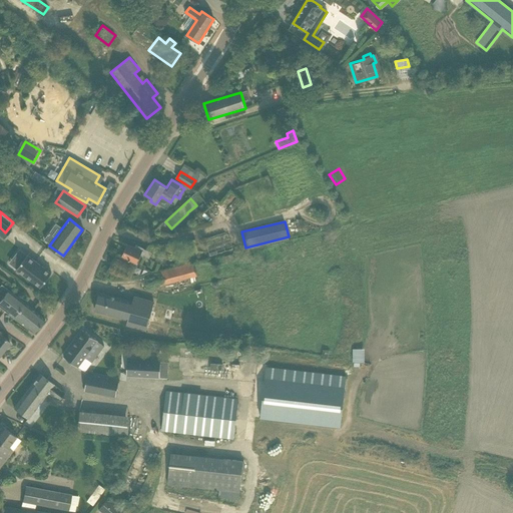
[(57,222),(47,235),(53,239),(63,226),(57,222)]
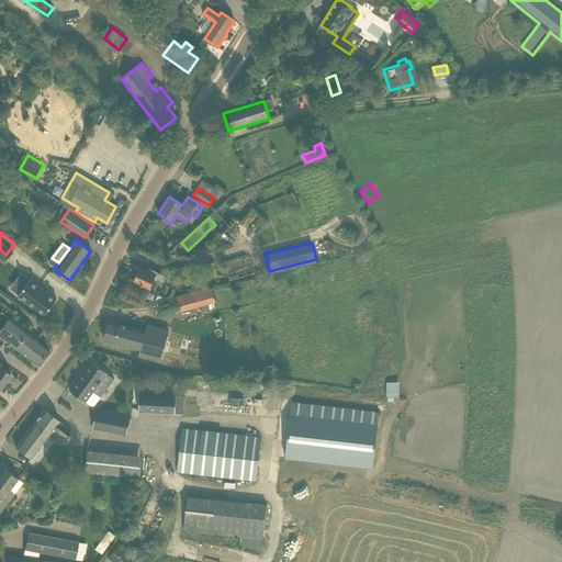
[(231,282),(229,281),(256,273),(249,254),(225,261),(227,268),(225,268),(227,273),(223,276),(226,283),(231,282)]
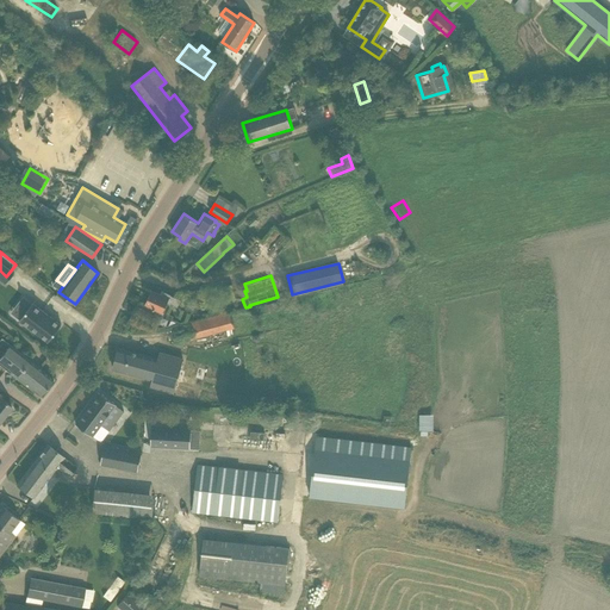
[(169,296),(170,294),(161,291),(160,294),(151,291),(144,304),(161,312),(166,302),(172,305),(172,304),(178,306),(180,300),(169,296)]
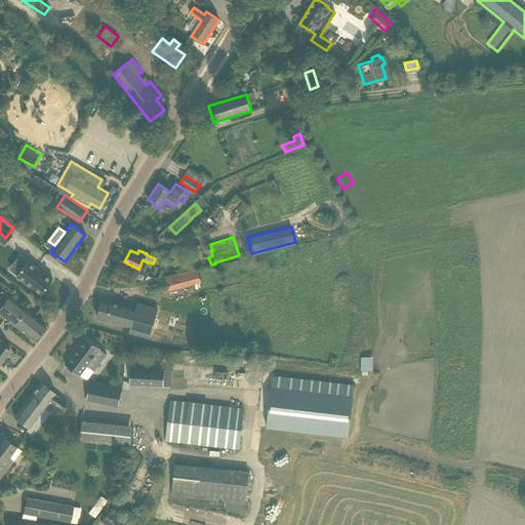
[(16,276),(38,291),(41,294),(52,279),(28,260),(28,261),(16,276)]
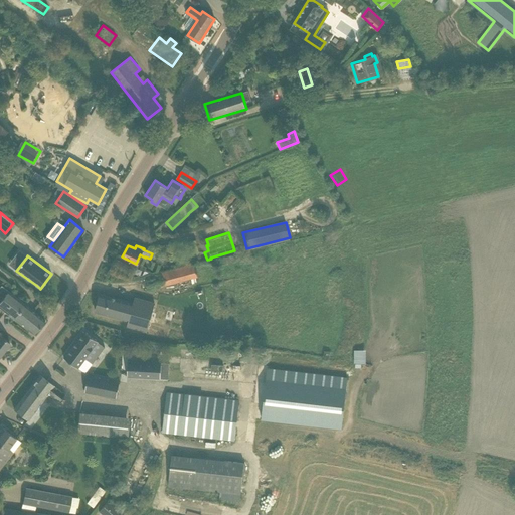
[(231,264),(235,263),(233,255),(222,258),(224,265),(231,264)]
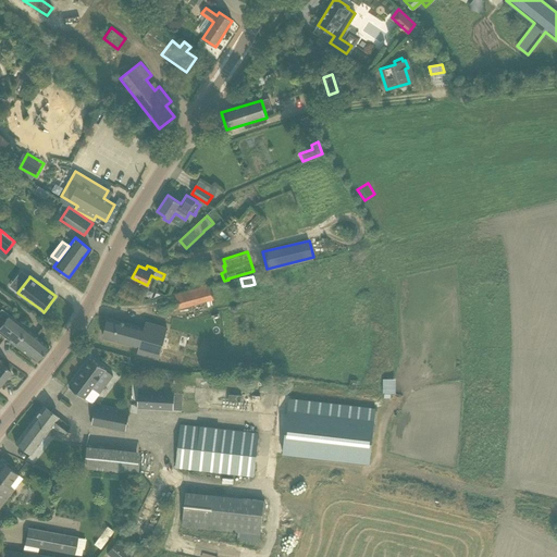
[(160,298),(164,313),(214,299),(210,285),(160,298)]
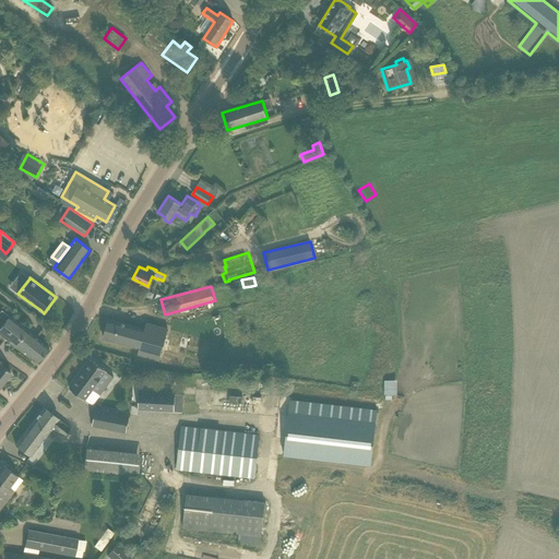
[(0,334),(15,346),(26,330),(0,309),(0,334)]
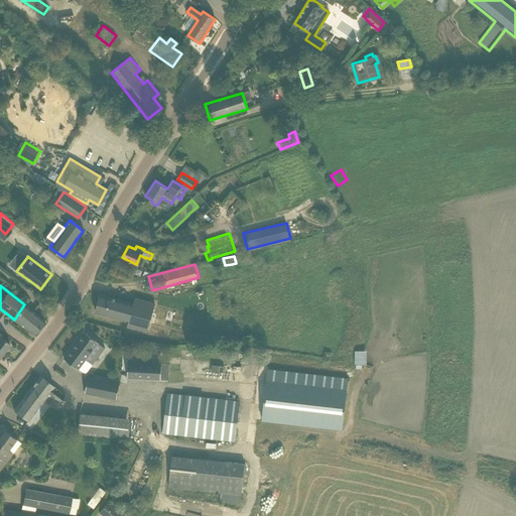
[(98,303),(95,312),(129,321),(127,328),(146,333),(154,303),(135,298),(134,303),(107,296),(100,294),(98,303)]
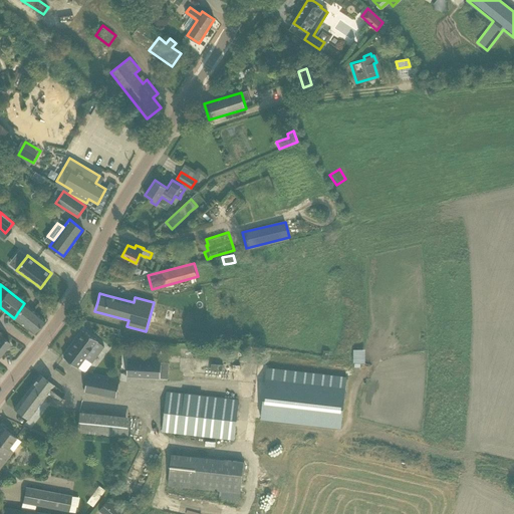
[(44,319),(24,303),(14,318),(33,333),(44,319)]
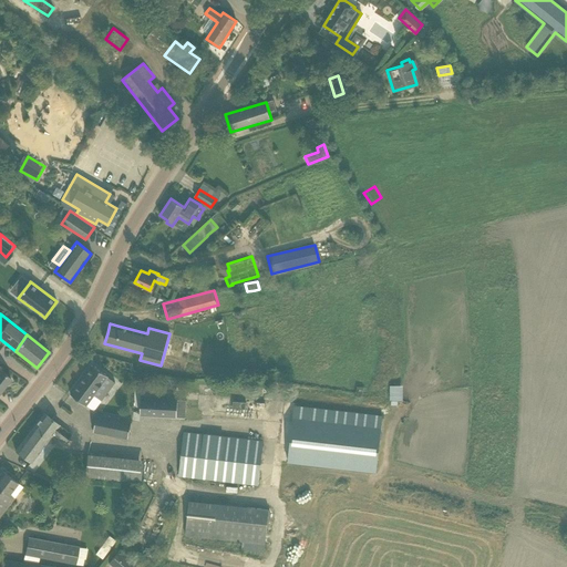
[(93,411),(115,382),(109,378),(109,377),(92,364),(70,393),(93,411)]
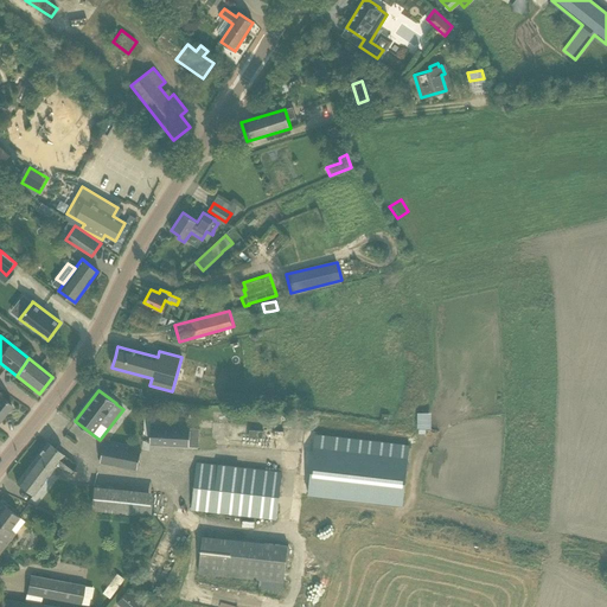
[(0,419),(11,406),(0,396),(0,395),(2,394),(0,391),(0,419)]
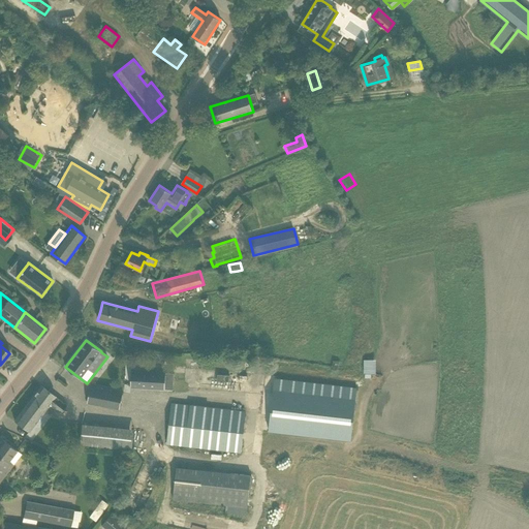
[(378,373),(379,359),(366,359),(365,373),(378,373)]
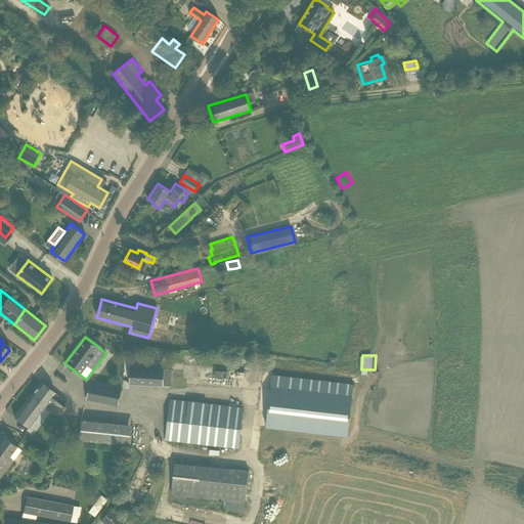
[(171,386),(172,369),(164,369),(164,368),(130,367),(129,384),(163,386),(171,386)]
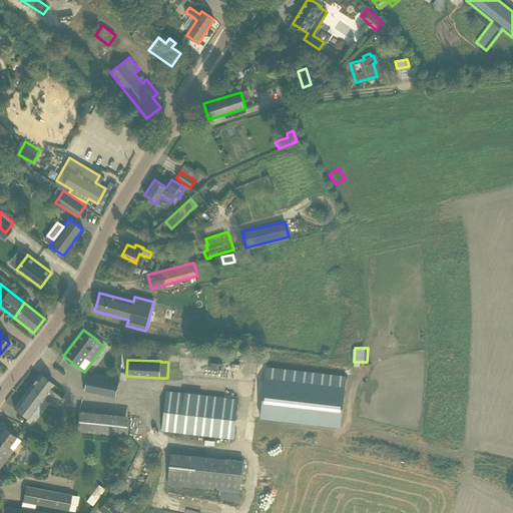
[(267,367),(261,418),(339,427),(345,376),(267,367)]
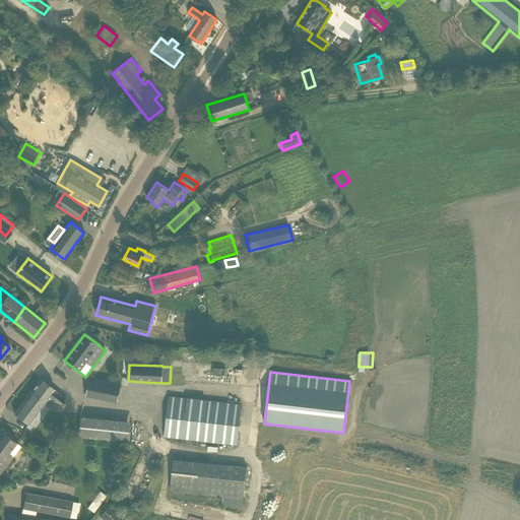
[(64,398),(48,385),(41,379),(29,393),(42,404),(47,397),(58,406),(64,398)]
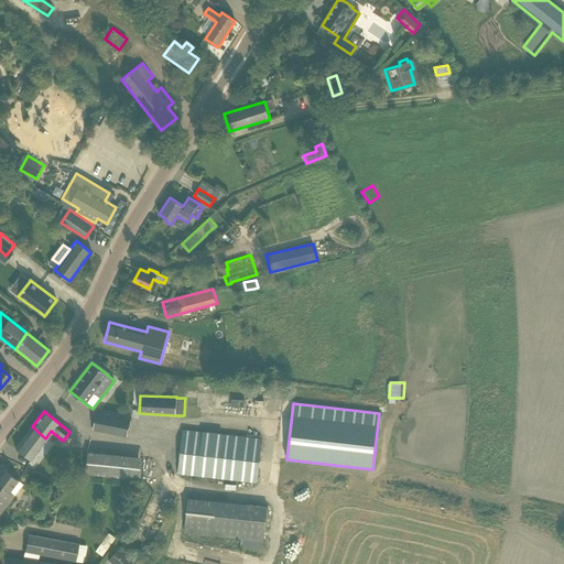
[(96,411),(93,429),(128,436),(131,418),(96,411)]
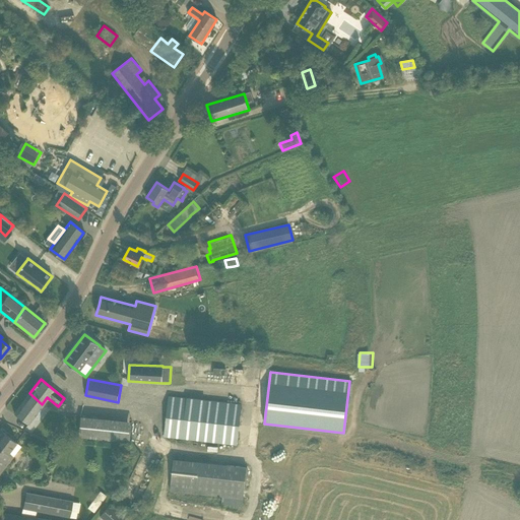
[(26,424),(42,404),(29,393),(14,413),(21,419),(26,424)]
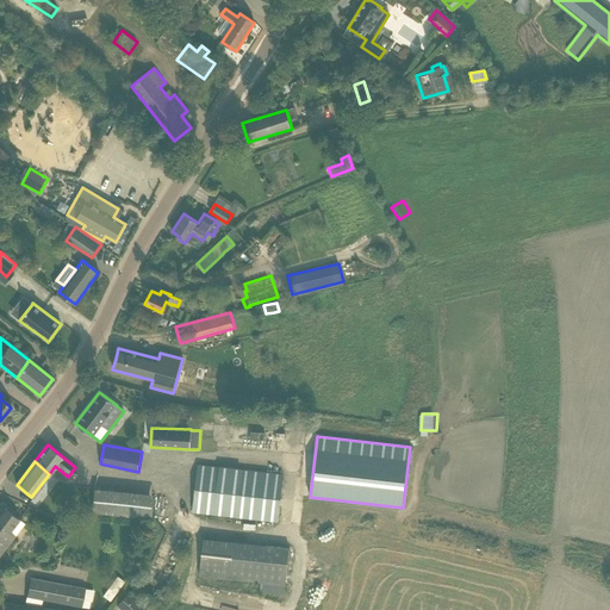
[(282,475),(197,466),(191,512),(277,522),(282,475)]
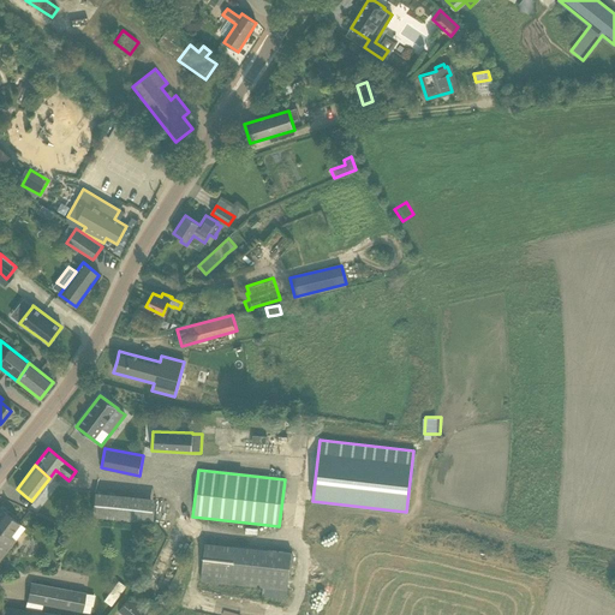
[(159,520),(160,495),(99,493),(97,517),(159,520)]
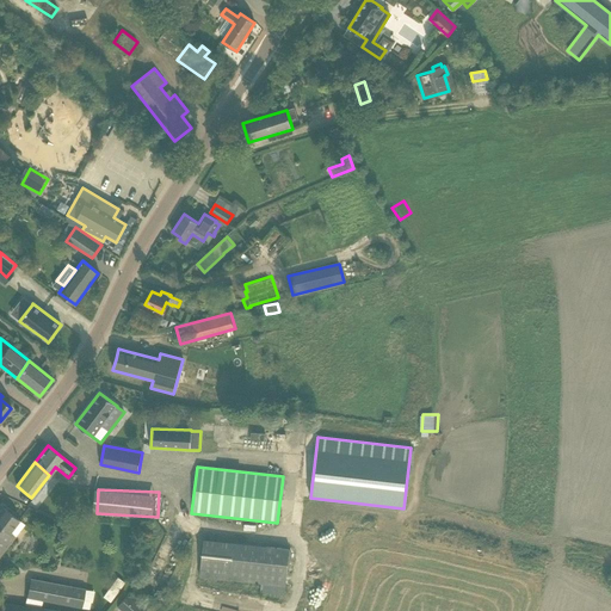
[(7,532),(18,519),(2,507),(0,510),(0,554),(14,537),(7,532)]
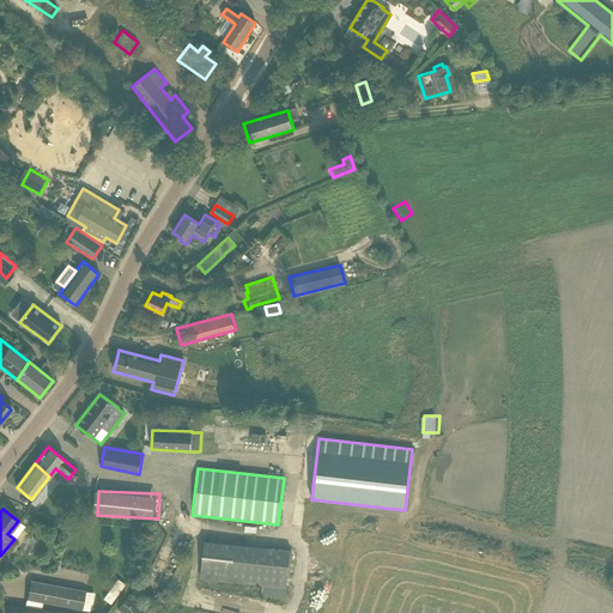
[(291,551),(205,541),(200,580),(262,586),(261,594),(285,596),(286,589),(287,589),(291,551)]
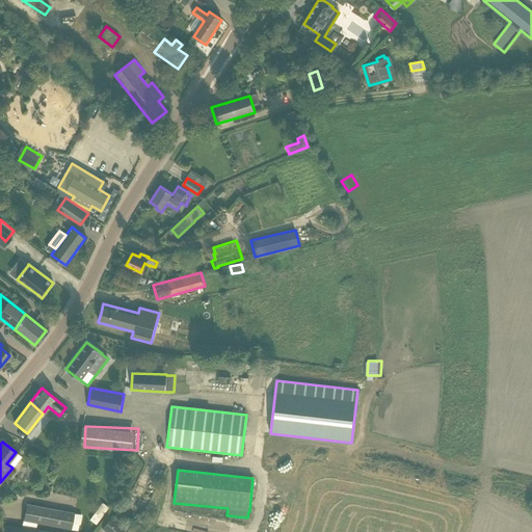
[(26,503),(23,521),(71,530),(74,512),(26,503)]
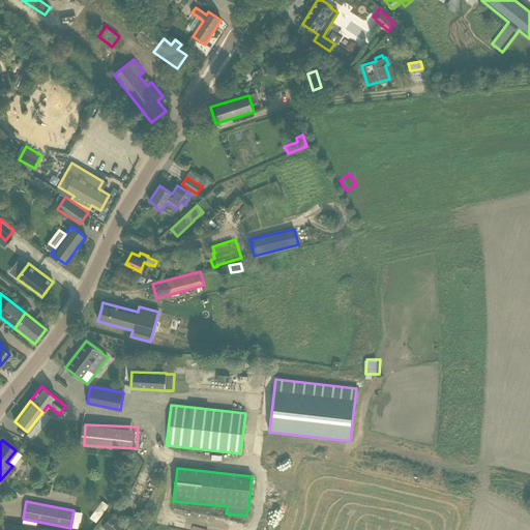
[(97,506),(90,519),(96,522),(104,509),(97,506)]
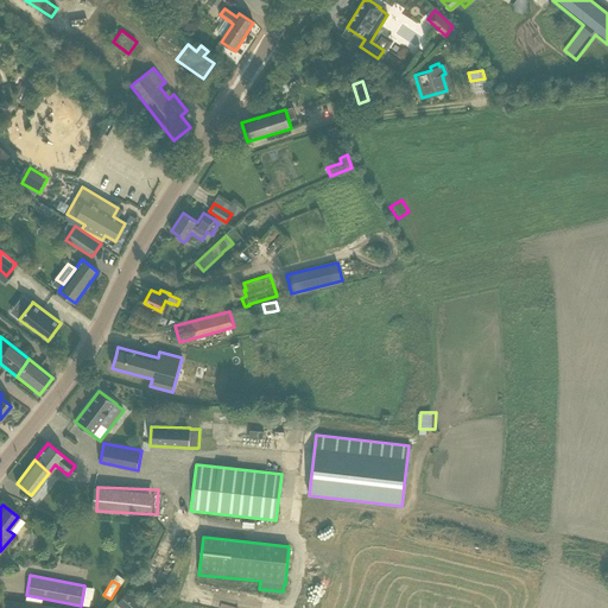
[(130,588),(116,605),(120,607),(144,607),(149,603),(130,588)]
